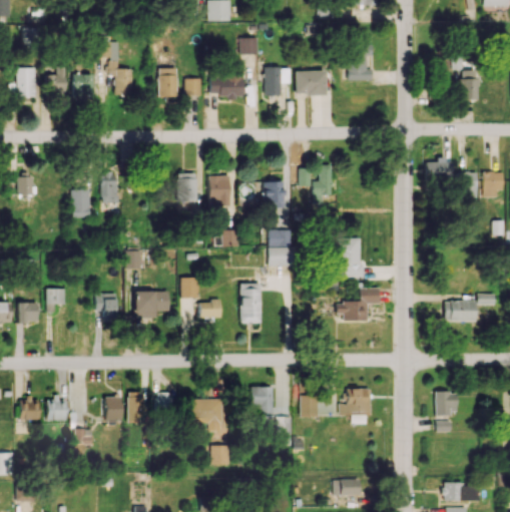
[(0,0),(0,21),(9,21),(8,0),(0,0)]
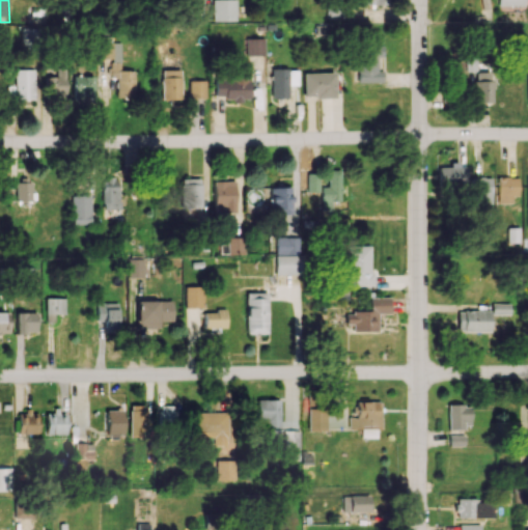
[(215,0),(215,22),(239,22),(238,0),(215,0)]
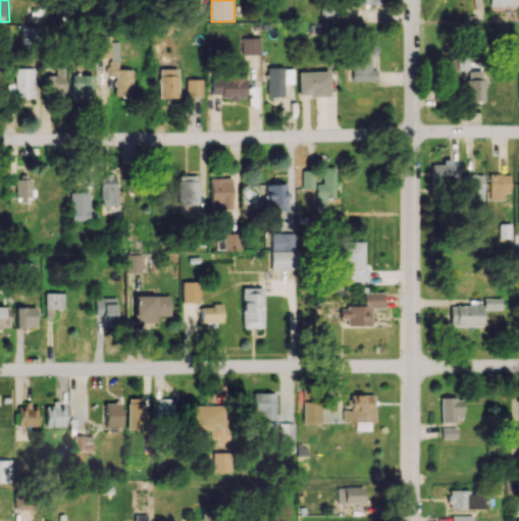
[(262,39),(244,38),(244,55),(262,56),(262,39)]
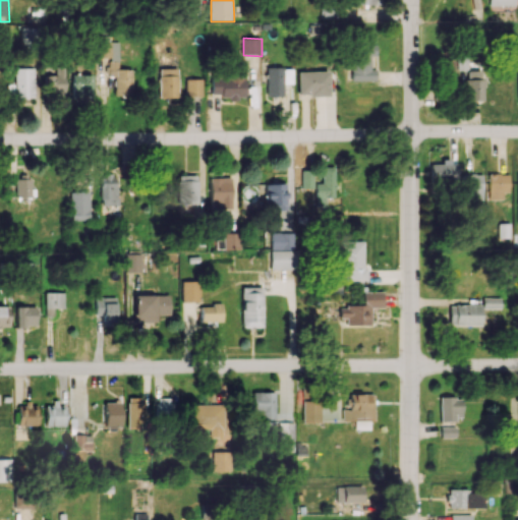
[(114,58),(113,43),(101,43),(101,58),(114,58)]
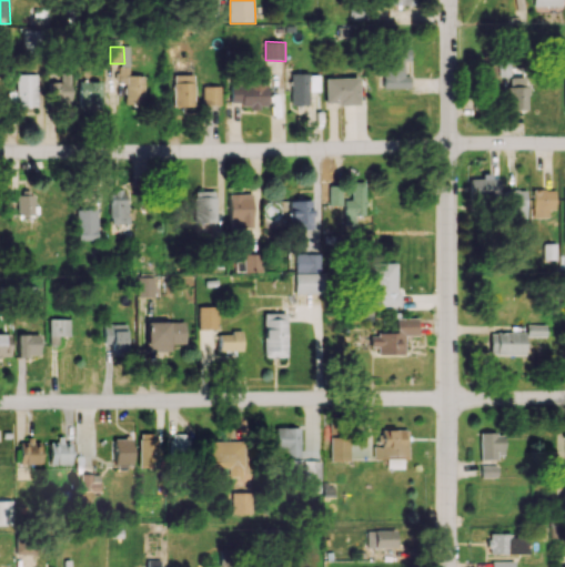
[(387,89),(413,89),(413,77),(406,77),(406,62),(414,62),(414,50),(387,50),(387,89)]
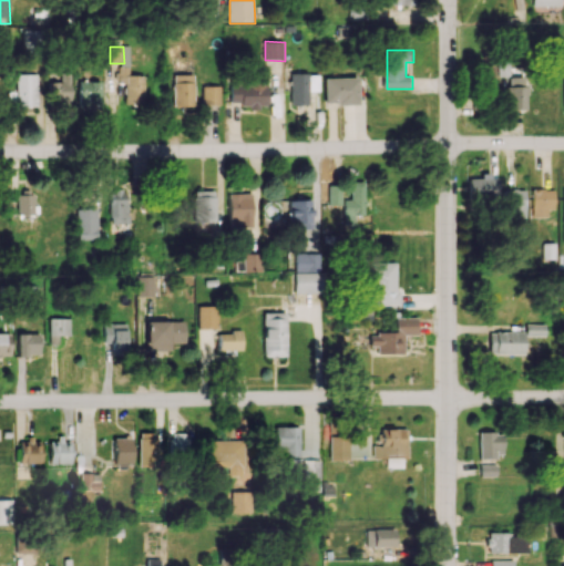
[(269,65),(255,64),(255,83),(233,83),(232,106),(260,106),(268,106),(269,65)]
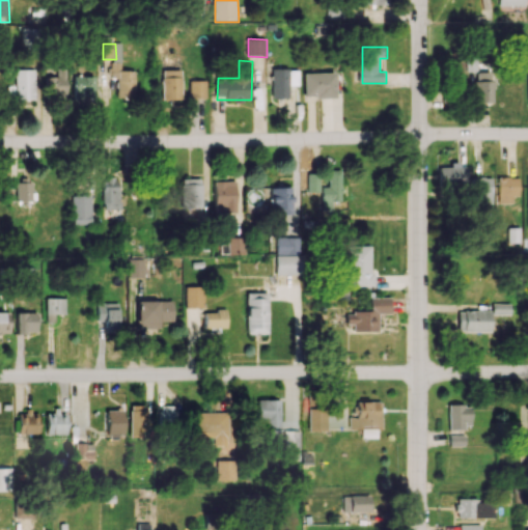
[(137,72),(122,71),(123,63),(113,63),(112,79),(118,79),(118,98),(136,98),(137,72)]
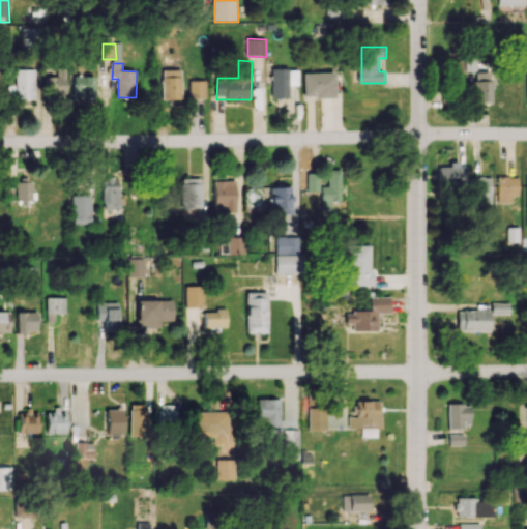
[(67,68),(58,69),(58,77),(48,78),(49,99),(68,98),(67,68)]
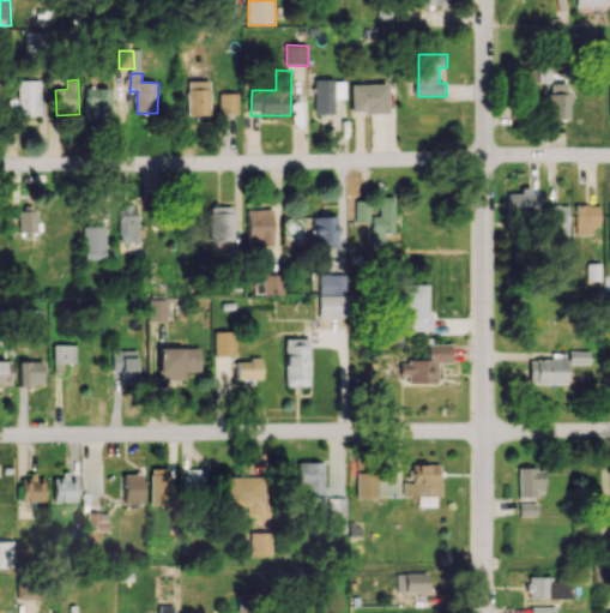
[(42,80),(20,82),(20,116),(43,116),(42,80)]
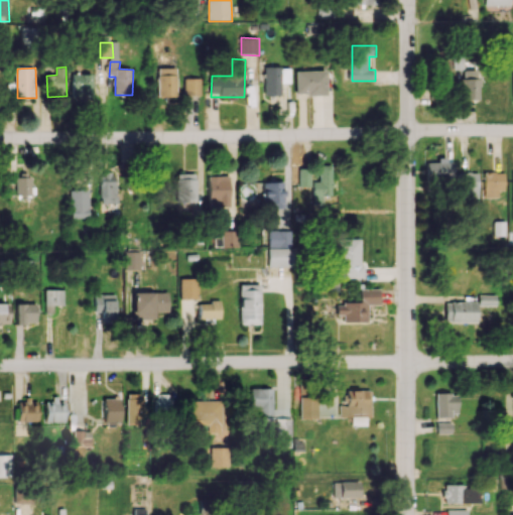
[(282,68),(266,68),(266,96),(282,97),(282,68)]
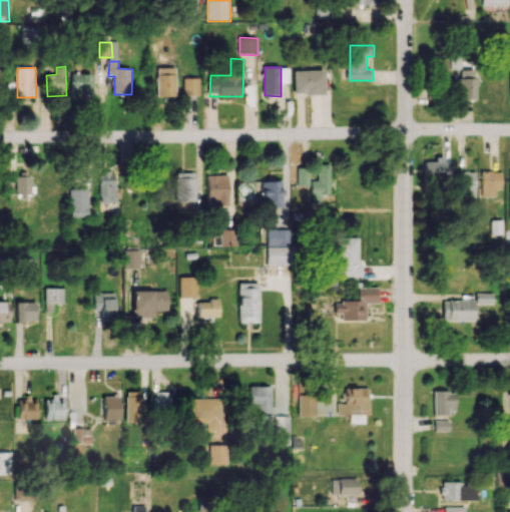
[(177,97),(176,69),(166,69),(166,74),(158,74),(158,97),(177,97)]
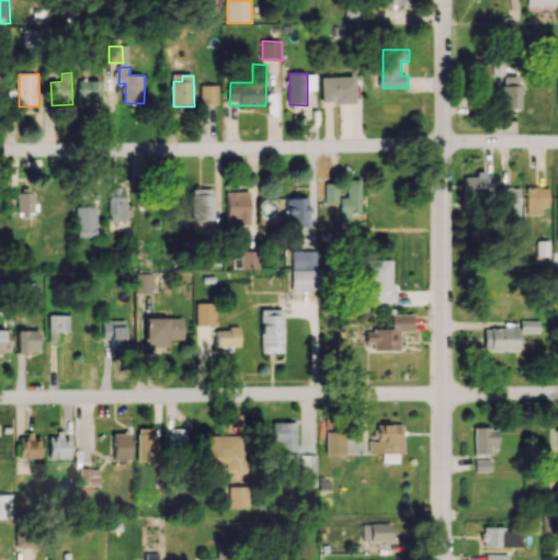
[(503,109),(523,110),(524,78),(504,77),(503,109)]
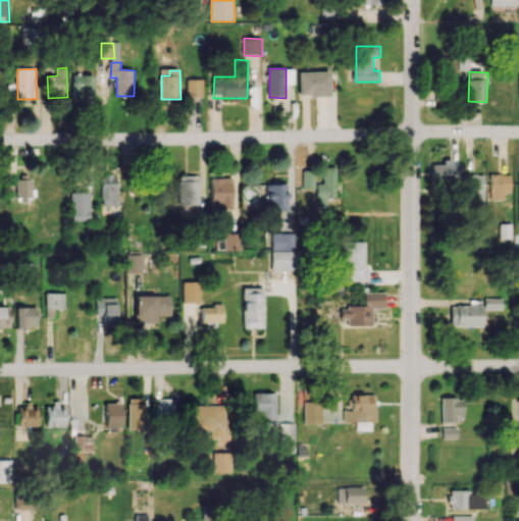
[(300,72),(301,97),(331,96),(331,72),(300,72)]
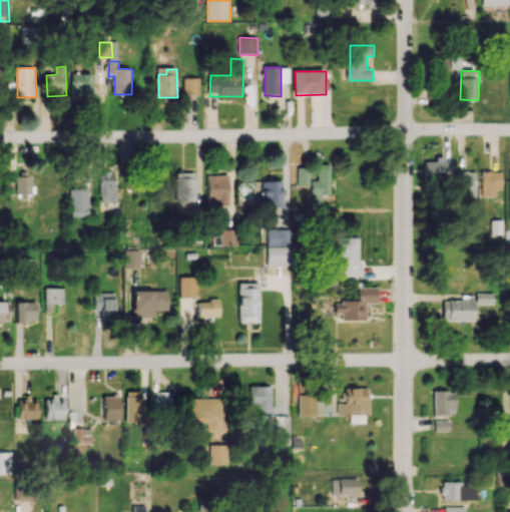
[(93,97),(92,74),(72,75),(74,98),(93,97)]
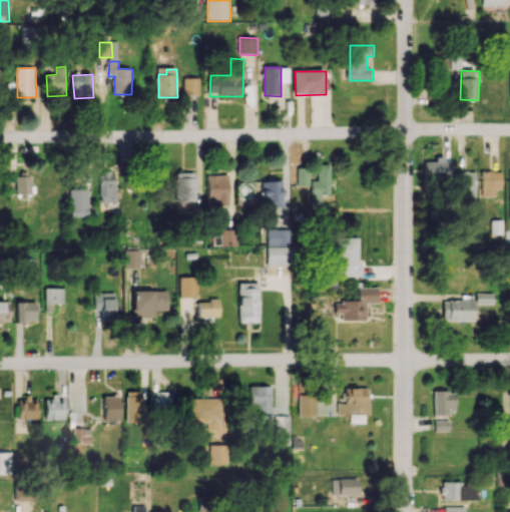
[(201,78),(185,78),(184,95),(200,95),(201,78)]
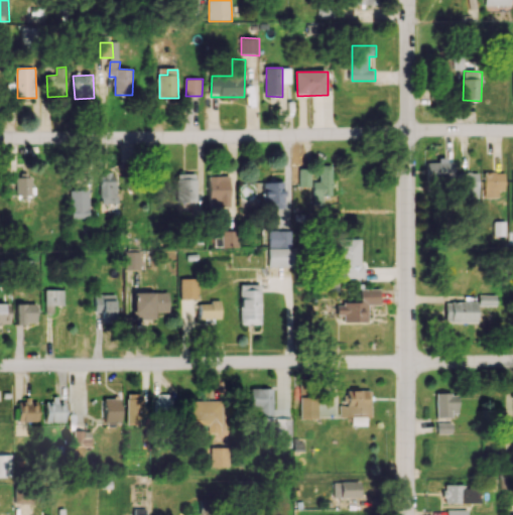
[(455,160),(439,160),(439,163),(429,163),(428,178),(454,178),(455,160)]
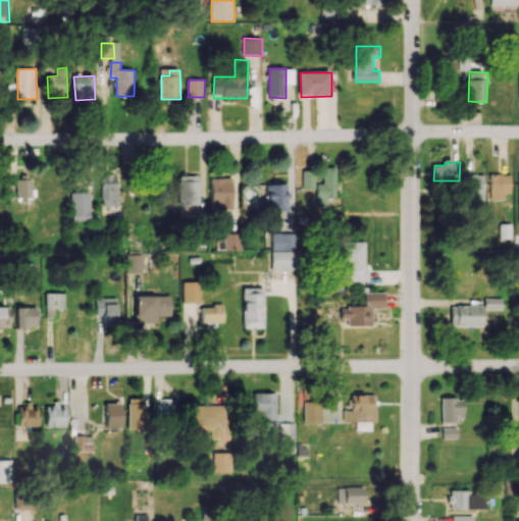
[(336,168),(323,168),(324,185),(317,185),(318,207),(328,207),(327,199),(338,198),(336,168)]
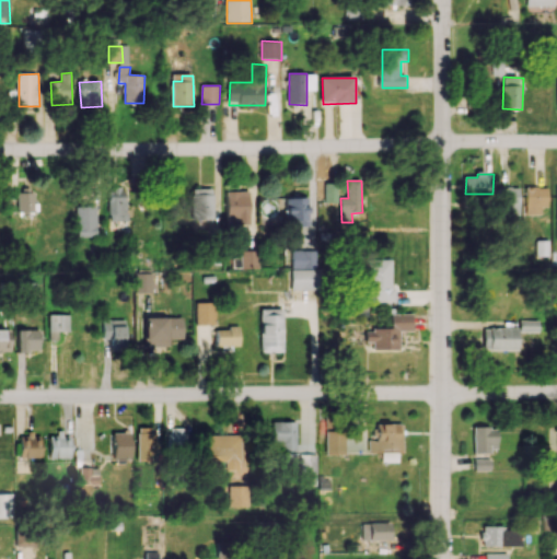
[(326,204),(339,204),(339,184),(326,184),(326,204)]
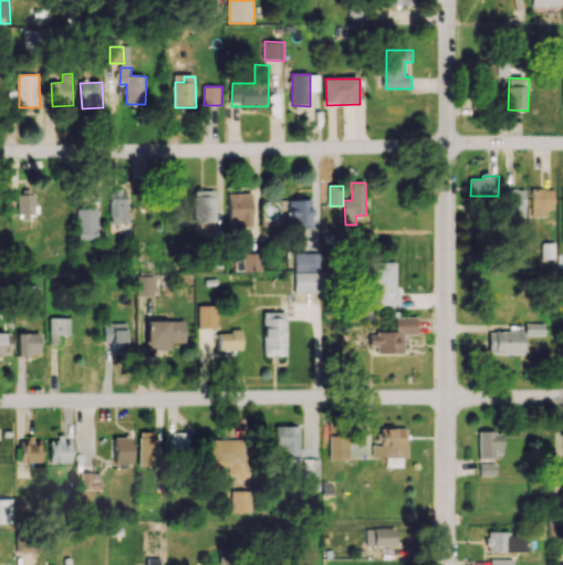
[(112,223),(132,223),(131,190),(111,190),(112,223)]
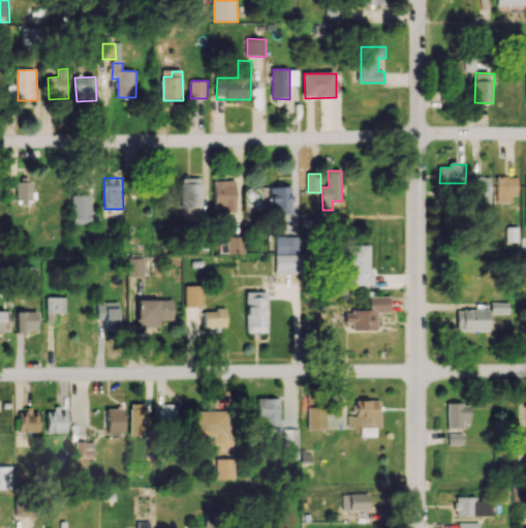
[(204,208),(203,178),(183,179),(184,209),(204,208)]
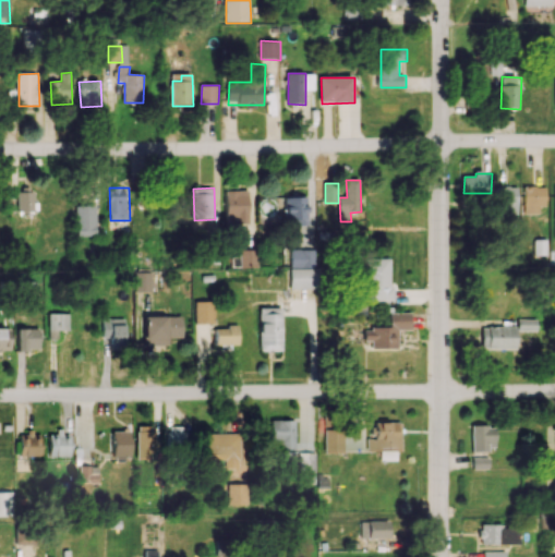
[(519,189),(498,188),(496,216),(518,217),(519,189)]
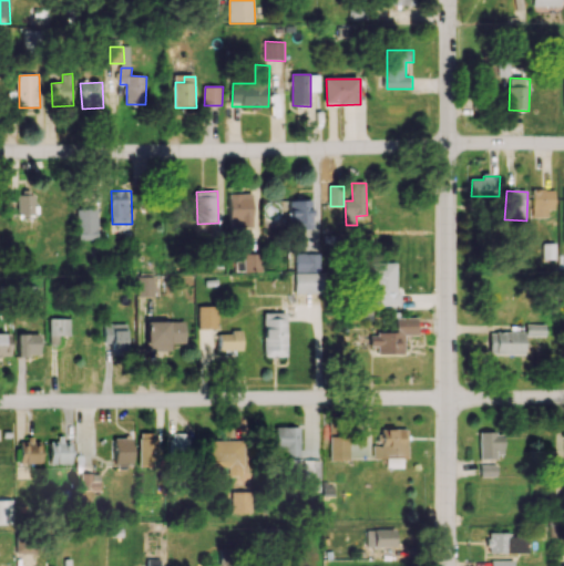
[(555,191),(533,191),(532,218),(554,218),(555,191)]
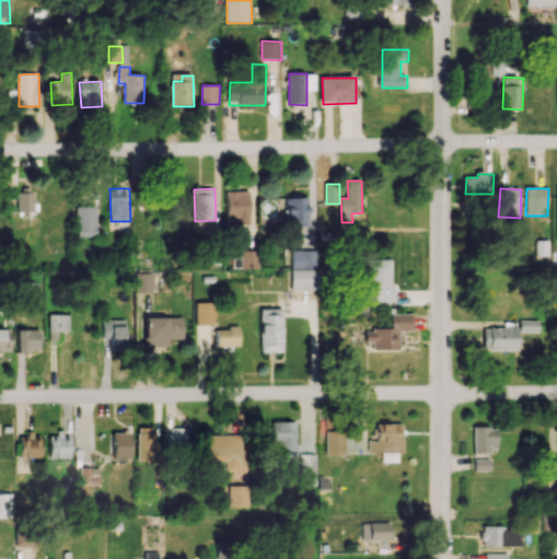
[(251,191),(228,191),(228,226),(251,226),(251,191)]
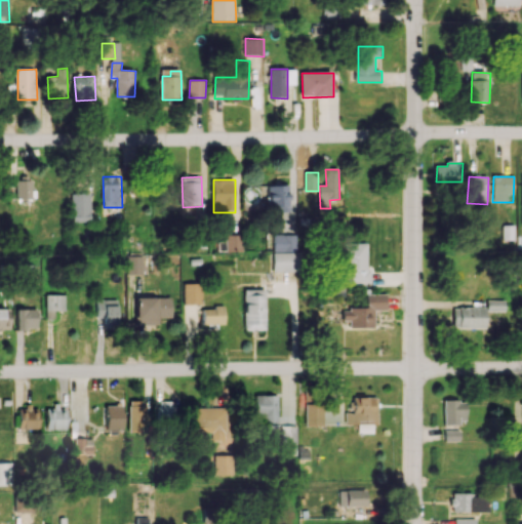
[(34,200),(34,180),(17,180),(17,199),(34,200)]
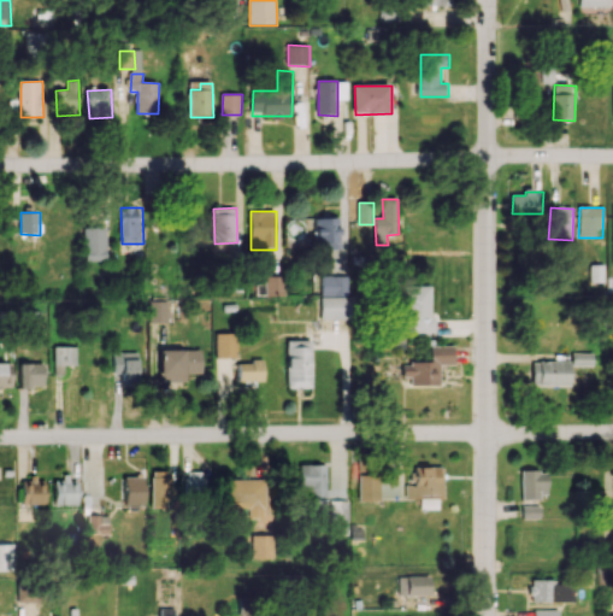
[(341,218),(316,220),(317,250),(342,250),(341,218)]
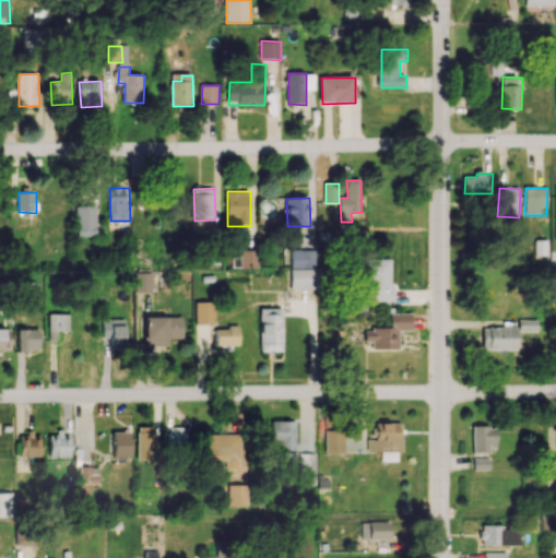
[(78,237),(98,237),(97,206),(78,208),(78,237)]
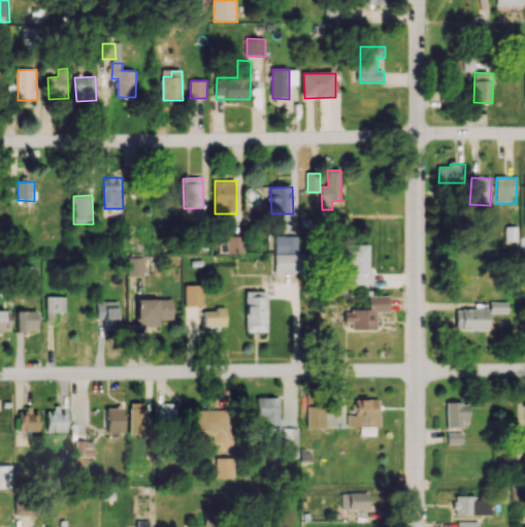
[(245,255),(245,237),(229,236),(229,243),(221,243),(221,254),(245,255)]
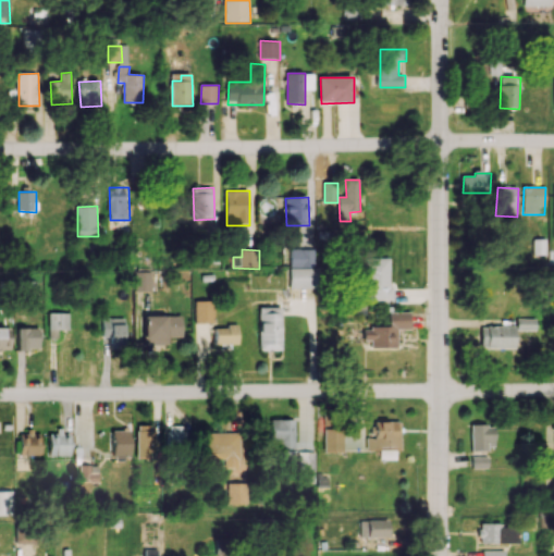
[(316,268),(316,250),(293,249),(292,267),(316,268)]
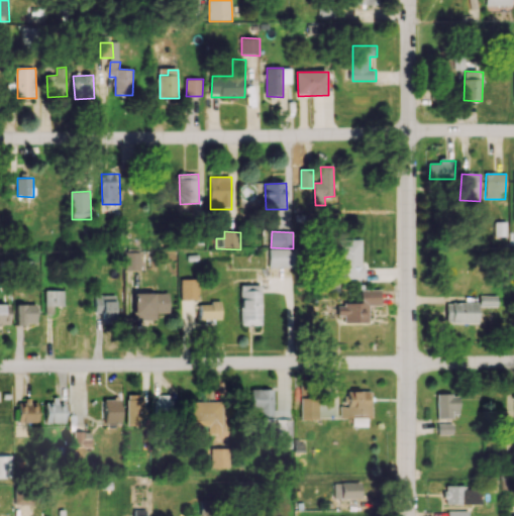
[(364,240),(340,240),(340,279),(364,279),(364,240)]
